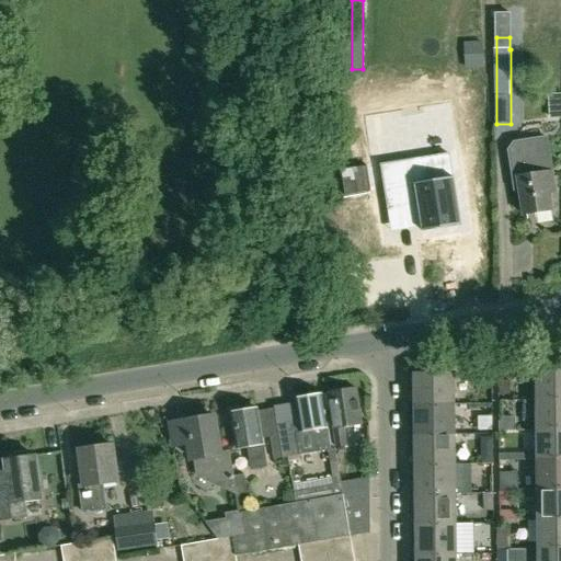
[(482,66),(482,43),(464,44),(465,67),(482,66)]
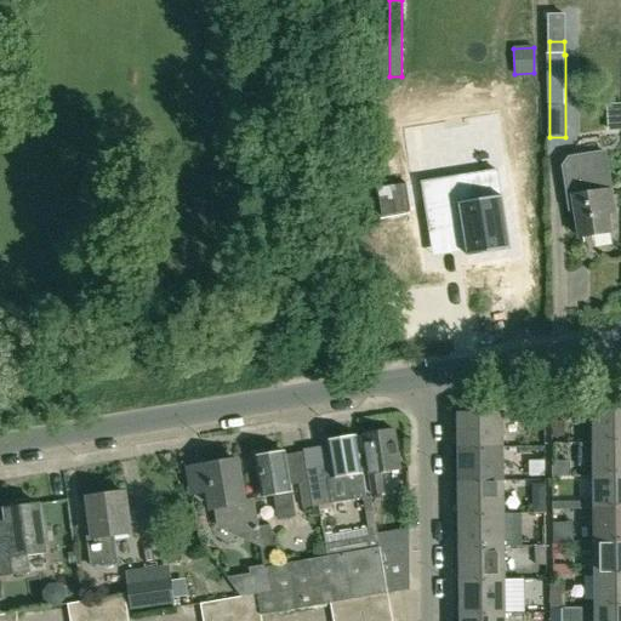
[(614,214),(610,189),(604,153),(570,158),(564,163),(569,198),(574,197),(580,238),(611,233),(609,215),(614,214)]
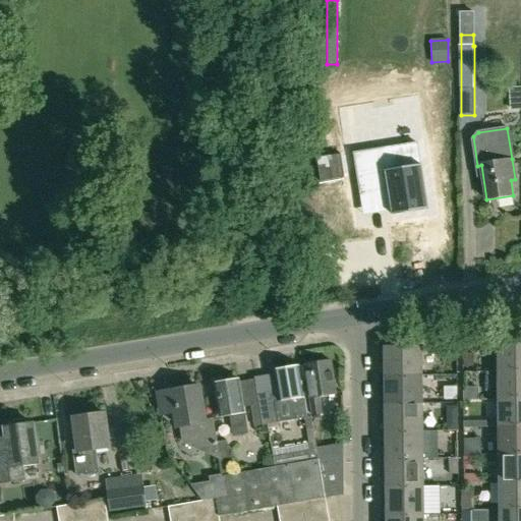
[(383,148),(353,153),(360,192),(388,188),(392,211),(392,215),(428,209),(421,165),(420,165),(417,143),(383,149),(383,148)]
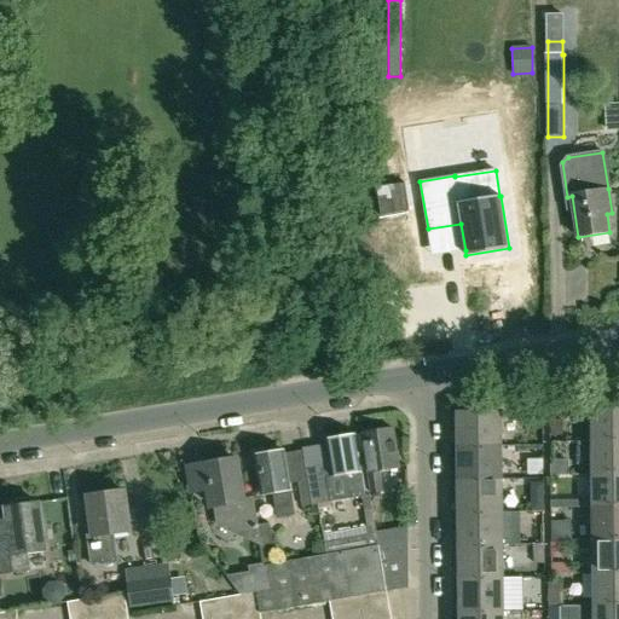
[(591,441),(618,440),(618,406),(591,408),(591,441)]
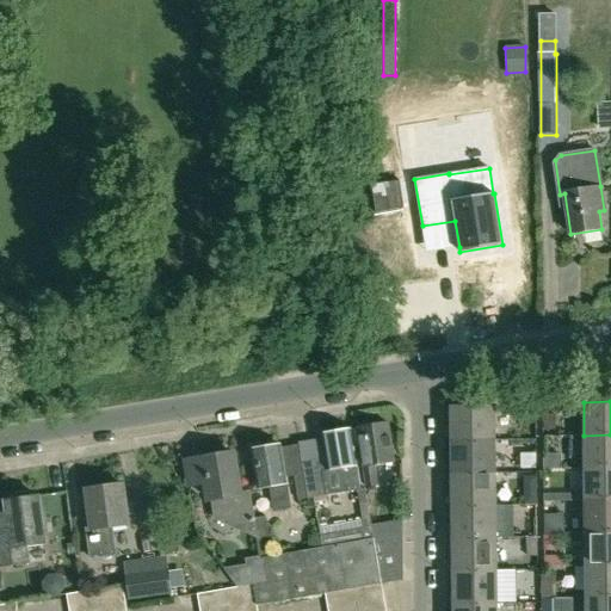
[(451,442),(494,440),(494,407),(451,408),(451,442)]
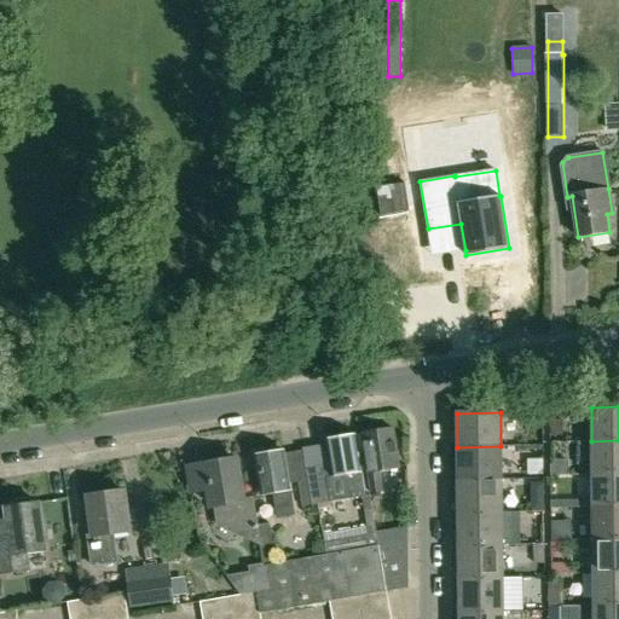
[(550,418),(550,434),(562,434),(562,418),(550,418)]
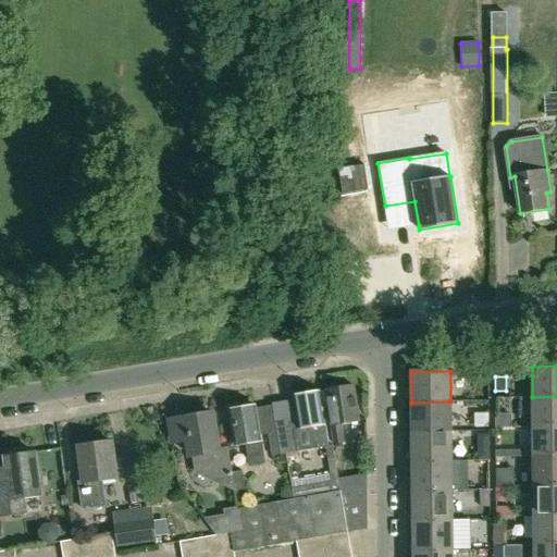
[(341,423),(360,421),(354,386),(325,392),(334,440),(335,444),(344,443),(341,423)]
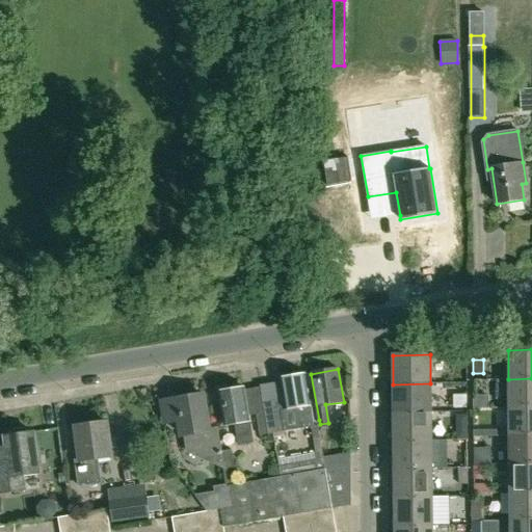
[(284,430),(302,427),(302,428),(314,426),(304,374),(281,378),(281,381),(260,386),(264,410),(268,434),(284,431),(284,430)]
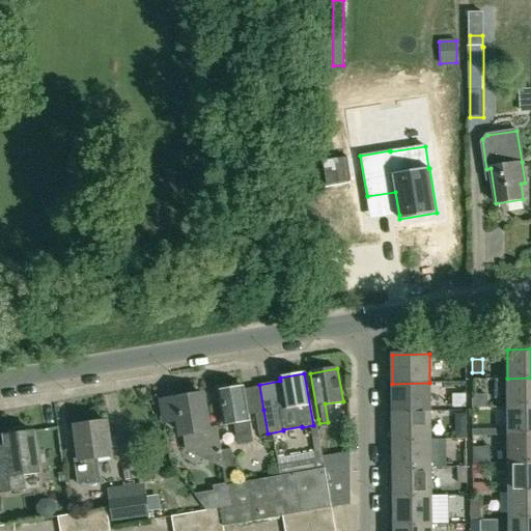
[(508,407),(530,406),(530,378),(507,379),(508,407)]
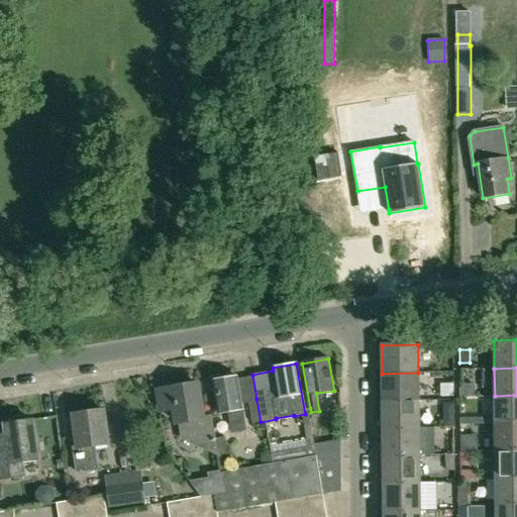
[(383,401),(419,400),(418,373),(382,374),(383,401)]
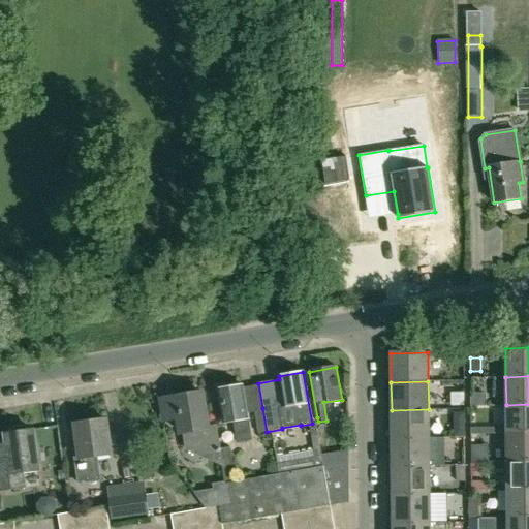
[(218,391),(223,423),(224,423),(234,421),(238,445),(252,443),(243,386),(218,391)]
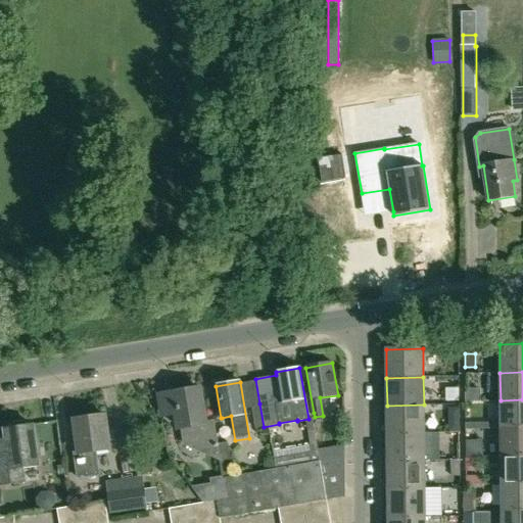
[(445,399),(459,399),(459,386),(445,386),(445,399)]
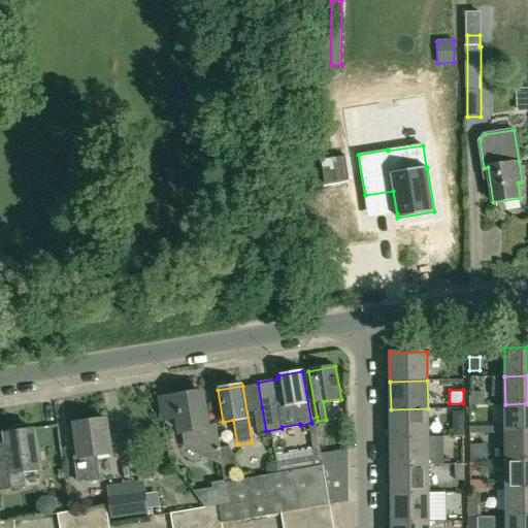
[(222,464),(219,448),(216,426),(207,427),(201,393),(175,397),(175,398),(163,400),(166,418),(178,416),(182,431),(185,431),(188,449),(222,464)]
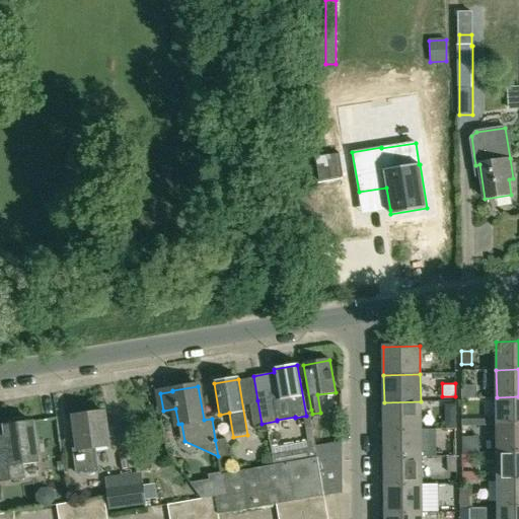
[(497,425),(518,424),(518,396),(497,397),(497,425)]
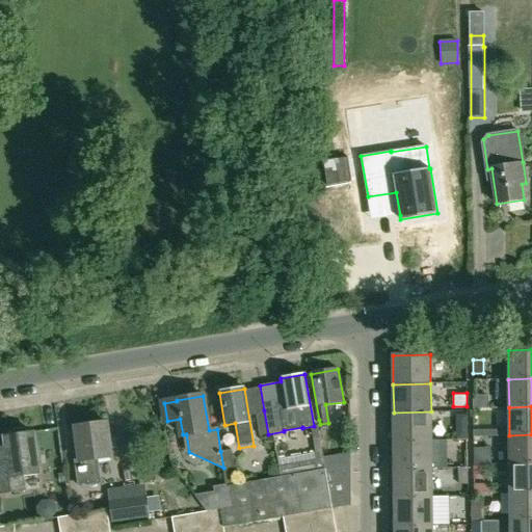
[(259,425),(266,424),(264,410),(256,413),(259,425)]
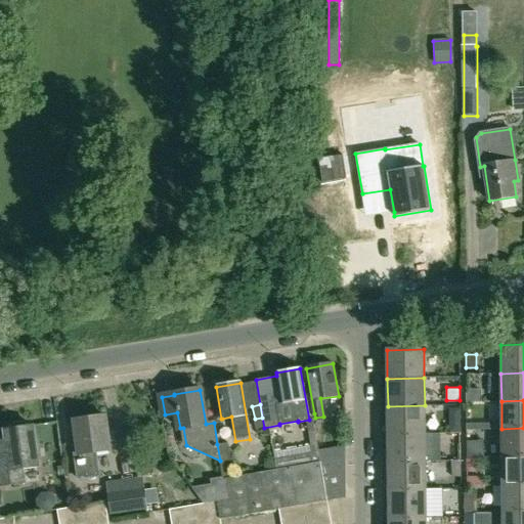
[(388,434),(425,433),(425,405),(388,406),(388,434)]
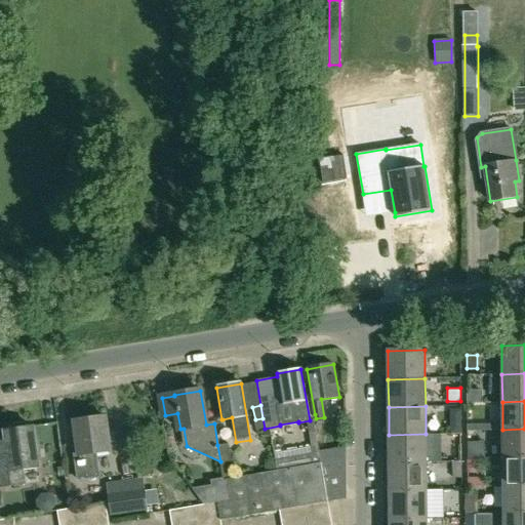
[(106,416),(76,420),(80,454),(75,454),(78,480),(99,477),(96,453),(111,451),(106,416)]
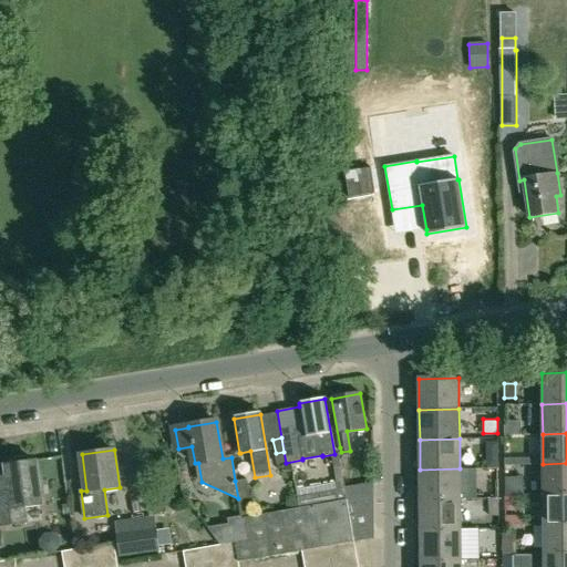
[(0,476),(0,525),(26,523),(23,507),(41,504),(35,461),(31,461),(30,460),(26,459),(20,457),(13,460),(10,463),(9,464),(6,465),(7,475),(0,476)]
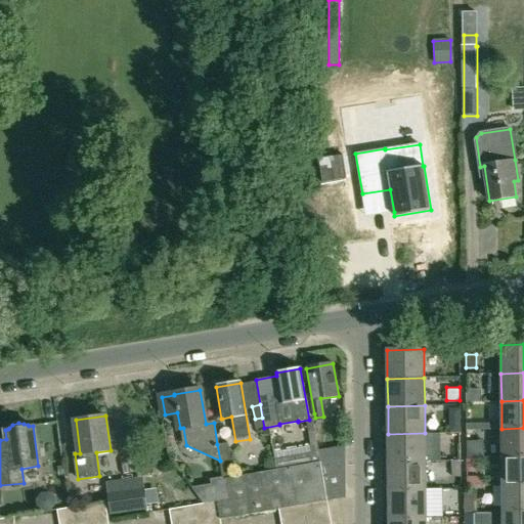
[(503,456),(523,456),(523,428),(501,429),(503,456)]
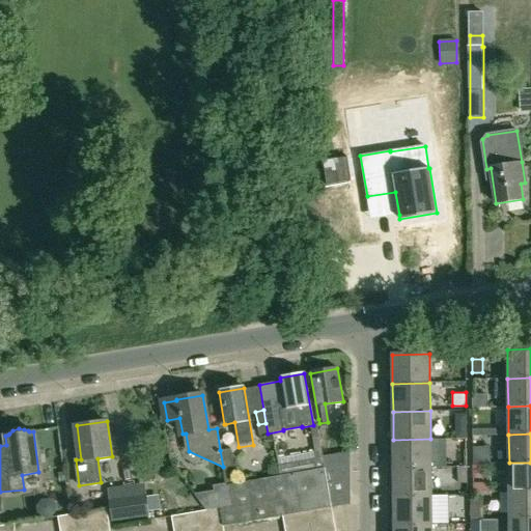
[(393,468),(431,467),(430,439),(393,440),(393,468)]
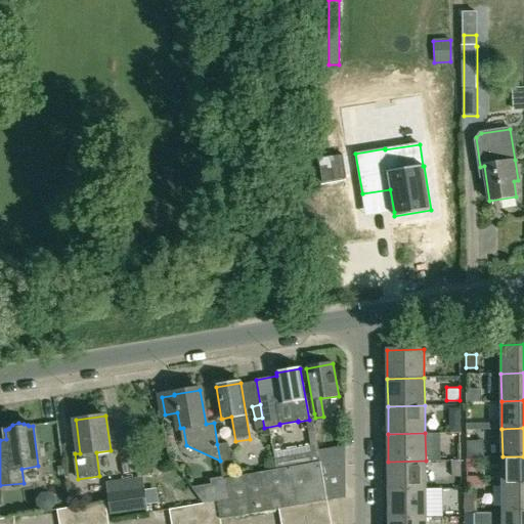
[(223,479),(234,477),(228,442),(217,444),(220,461),(222,476),(223,479)]
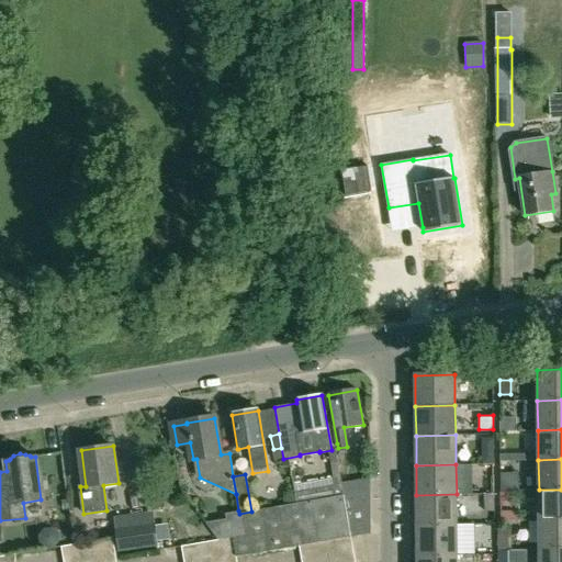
[(295,504),(343,496),(340,476),(332,478),(292,485),(295,504)]
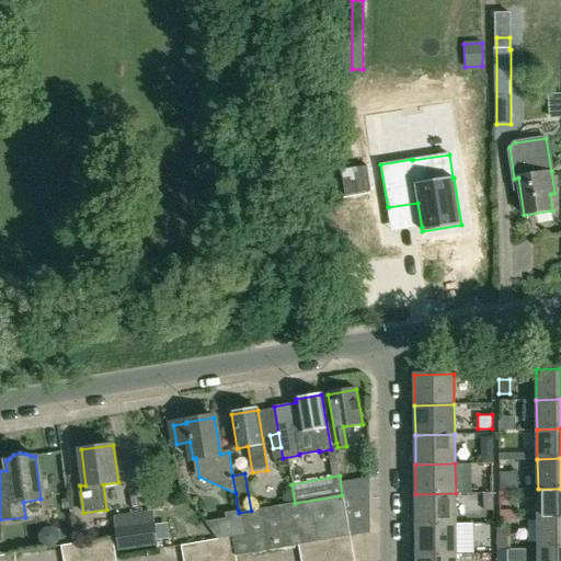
[(538,519),(560,518),(560,489),(538,489),(538,519)]
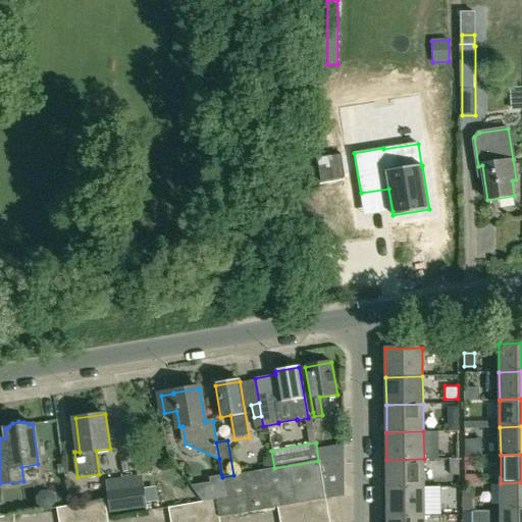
[(318,461),(325,499),(345,496),(343,456),(318,461)]
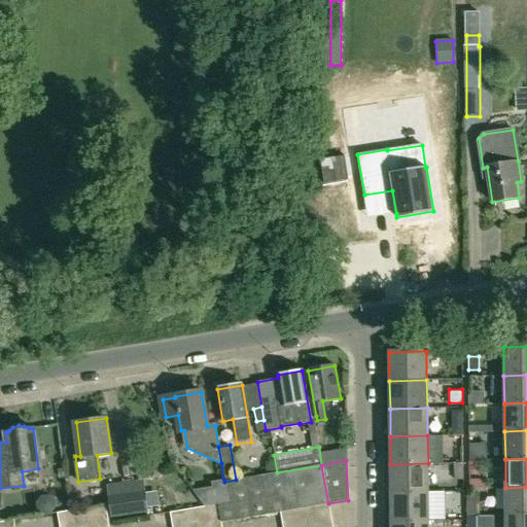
[(481,460),(469,460),(469,473),(481,473),(481,460)]
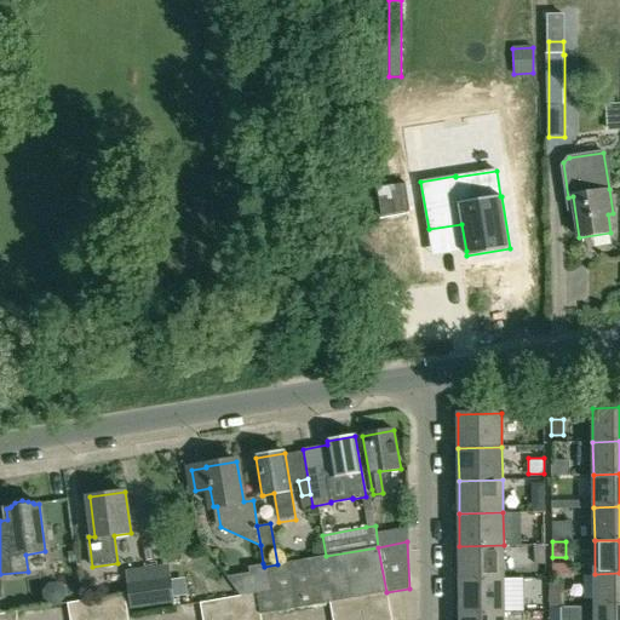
[(460,579),(504,578),(504,545),(459,546),(460,579)]
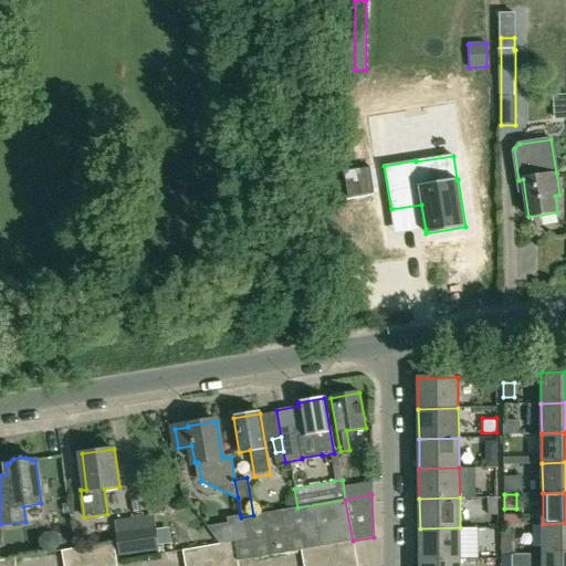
[(328,546),(353,541),(345,500),(297,507),(281,511),(253,515),(241,517),(240,514),(228,516),(229,522),(208,525),(221,544),(236,542),(239,561),(303,551),(328,546)]
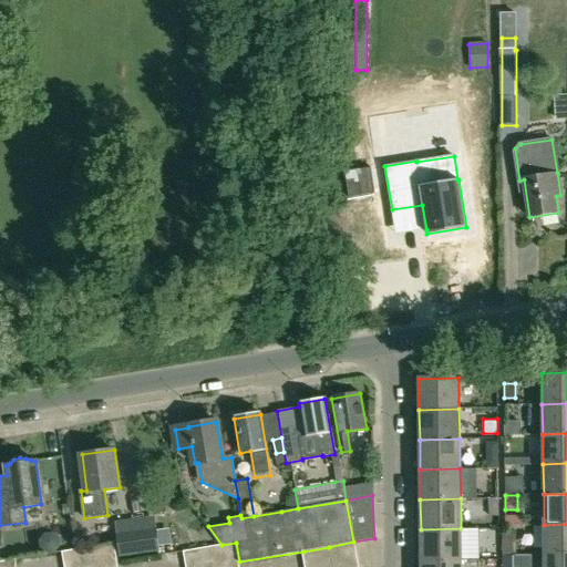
[(498,515),(498,502),(487,502),(487,515),(498,515)]
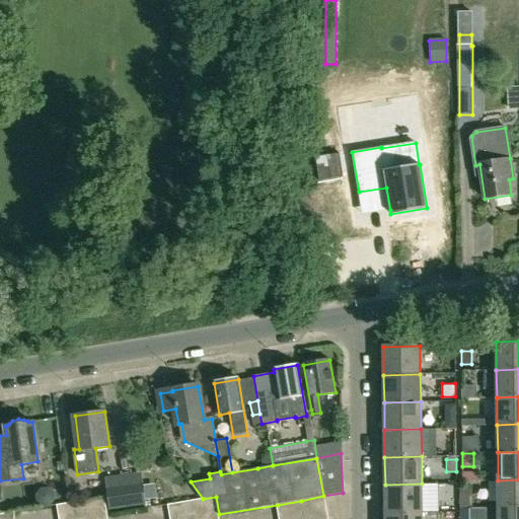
[(463,479),(480,479),(480,470),(463,470),(463,479)]
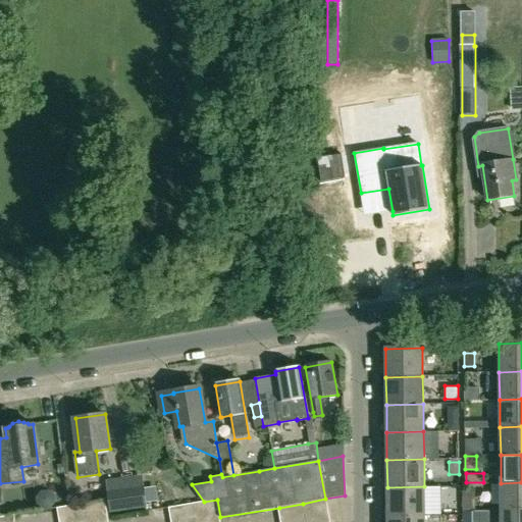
[(501,511),(521,510),(521,482),(501,483),(501,511)]
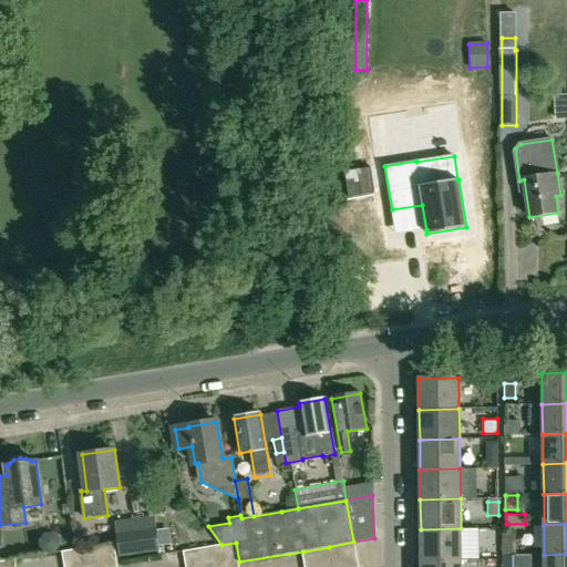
[(116,531),(120,557),(158,553),(156,537),(155,525),(116,531)]
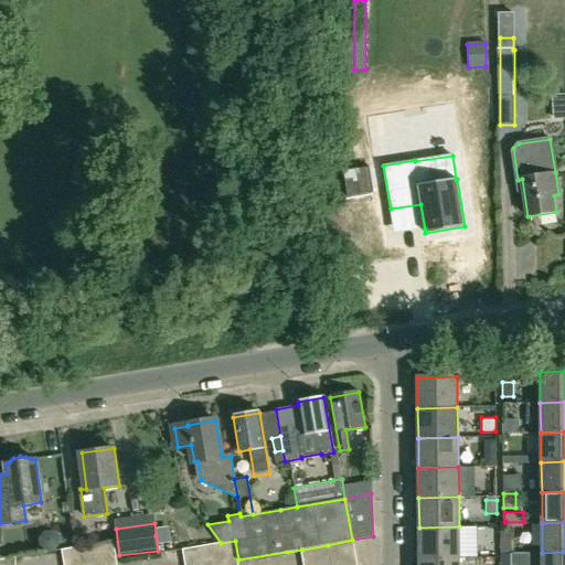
[(419,558),(459,557),(459,526),(419,528),(419,558)]
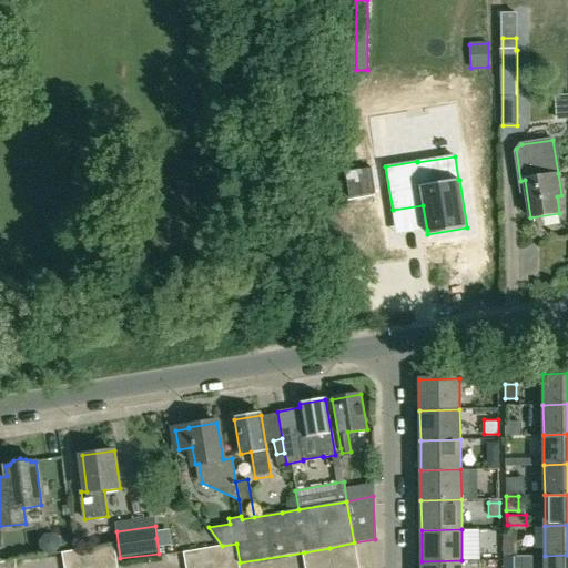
[(504,555),(515,555),(515,531),(503,531),(504,555)]
